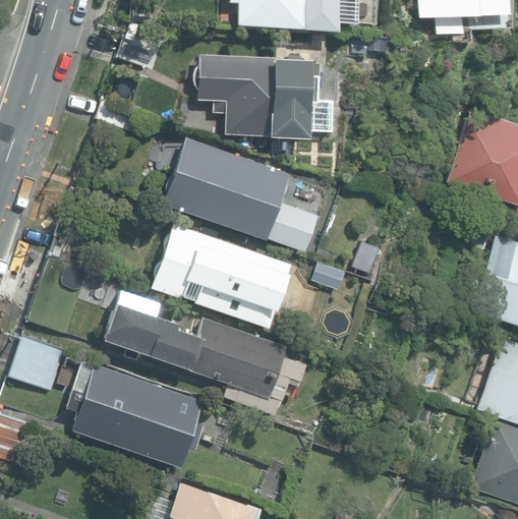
[(337,32),(338,0),(228,0),(228,3),(238,4),(237,25),(337,32)]
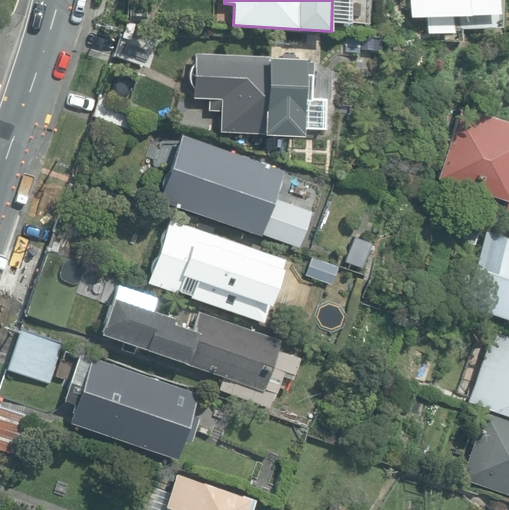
[(435,0),(437,17),(496,14),(494,0),(435,0)]
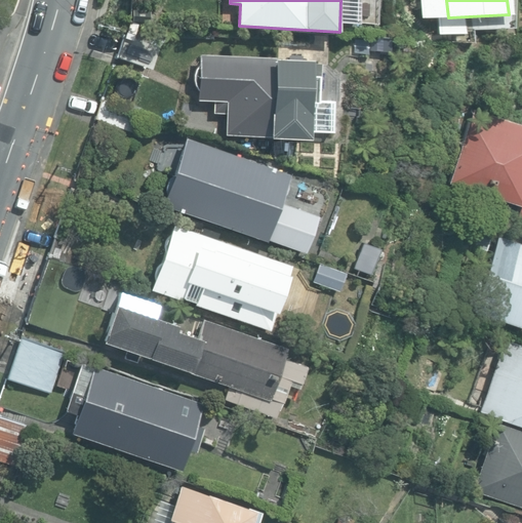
[(118,57),(156,71),(164,49),(126,36),(118,57)]
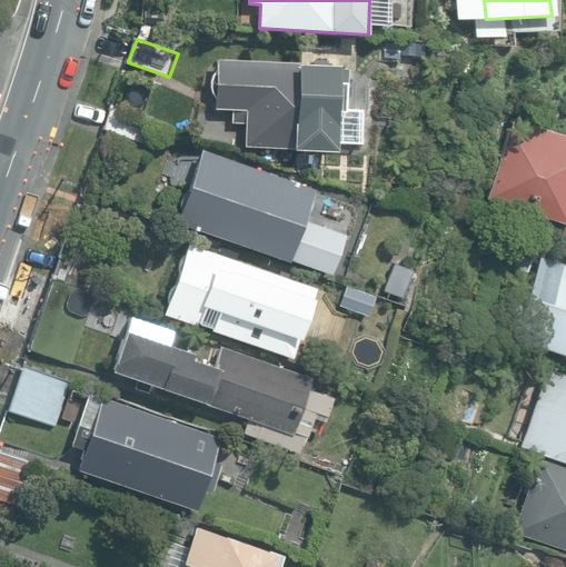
[(306,65),(218,59),(215,108),(235,109),(235,125),(248,125),(247,147),(336,151),(338,109),(348,109),(351,61),(337,60),(338,53),(307,52),(306,65)]
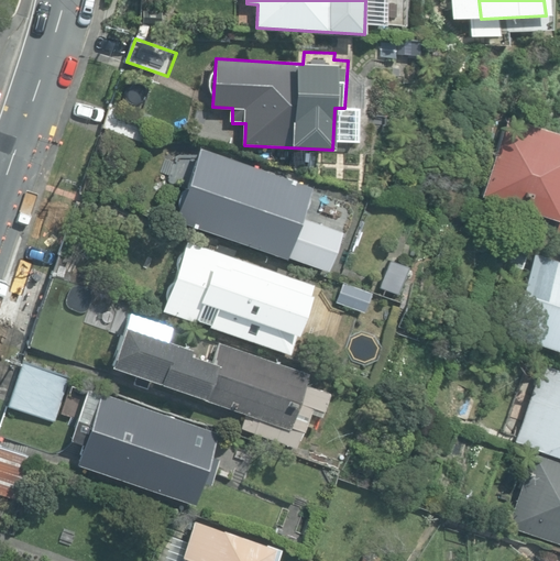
[(105,129),(140,141),(147,120),(111,107),(105,129)]
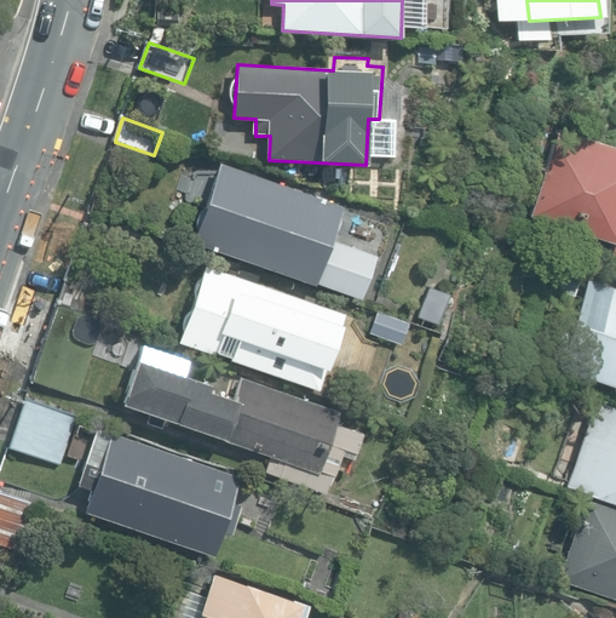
[(610,255),(615,256),(615,149),(592,143),(570,136),(557,132),(550,156),(531,218),(614,244),(610,255)]
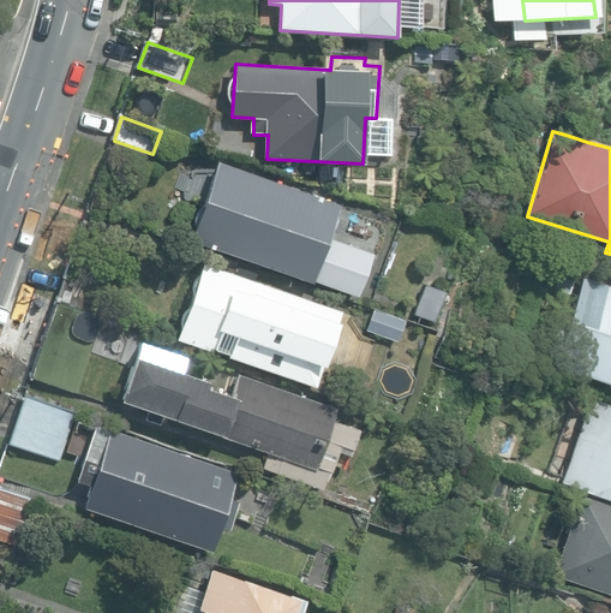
[(315,280),(328,285),(341,249),(328,244),(341,206),(217,162),(190,240),(313,285),(315,280)]
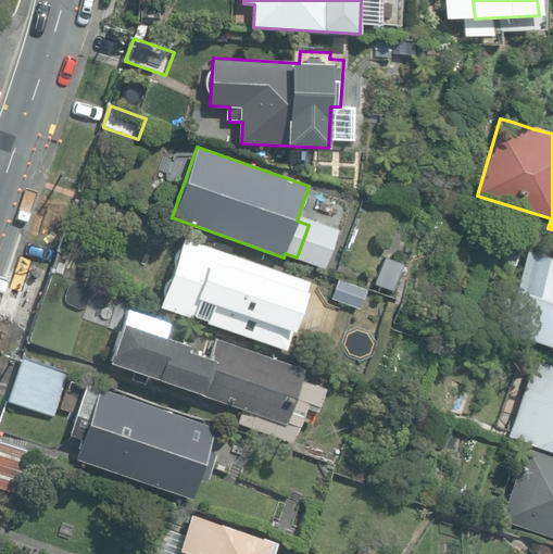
[(214,249),(184,239),(161,311),(287,351),(310,278),(234,254),(235,250),(216,244),(214,249)]
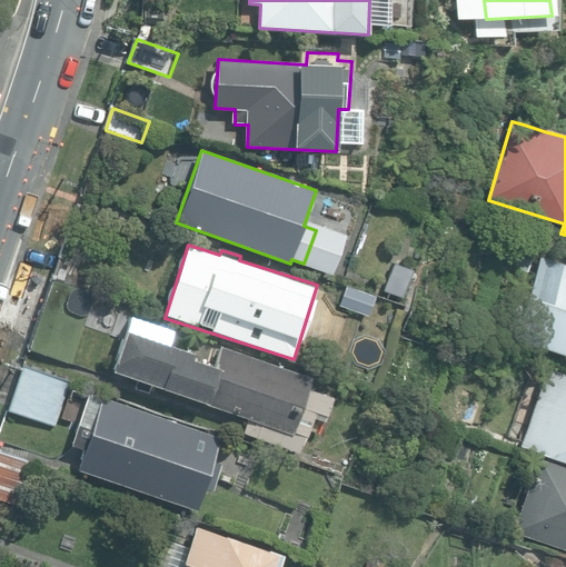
[(516,269),(528,274),(534,255),(522,251),(516,269)]
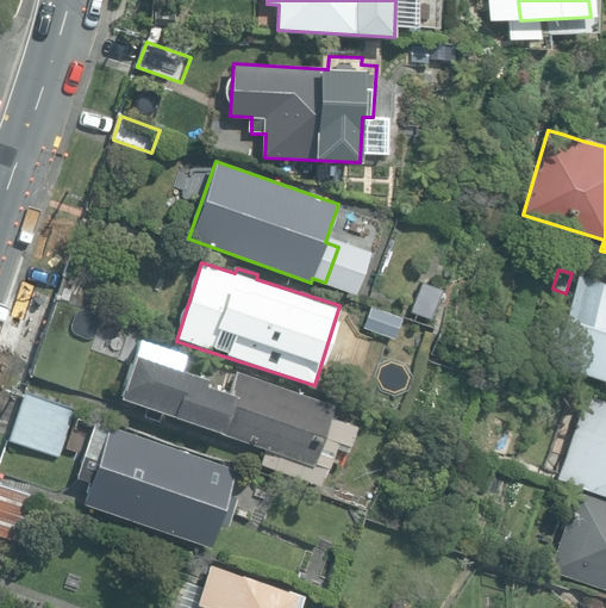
[(58,299),(106,316),(114,290),(68,273),(58,299)]
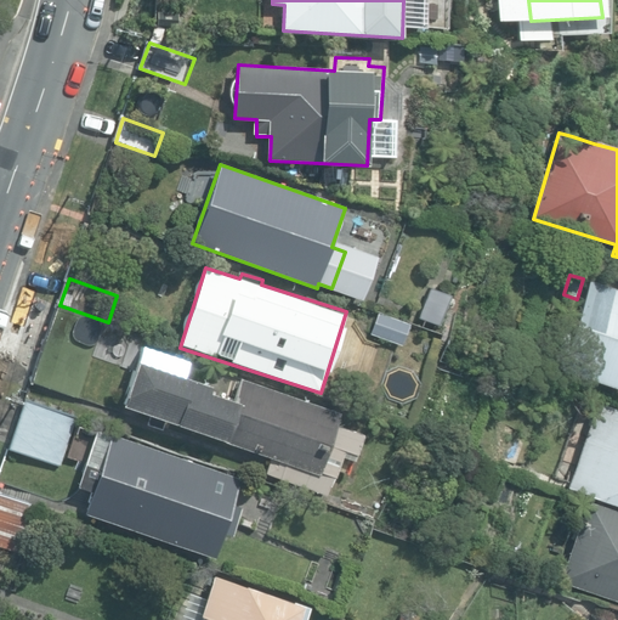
[(555,367),(617,388),(617,291),(591,282),(573,337),(566,334),(555,367)]
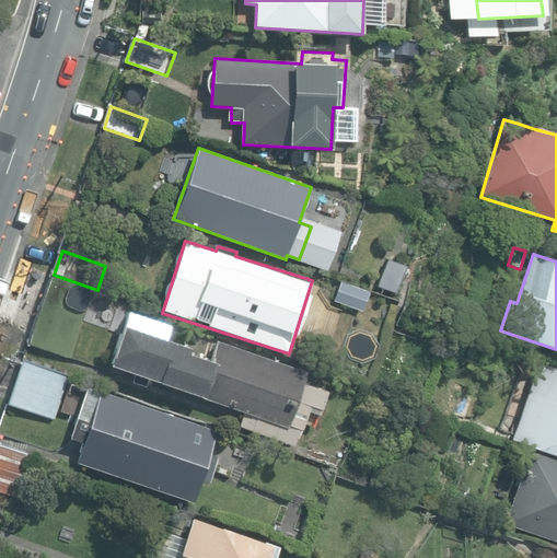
[(379,287),(396,292),(405,267),(387,262),(379,287)]
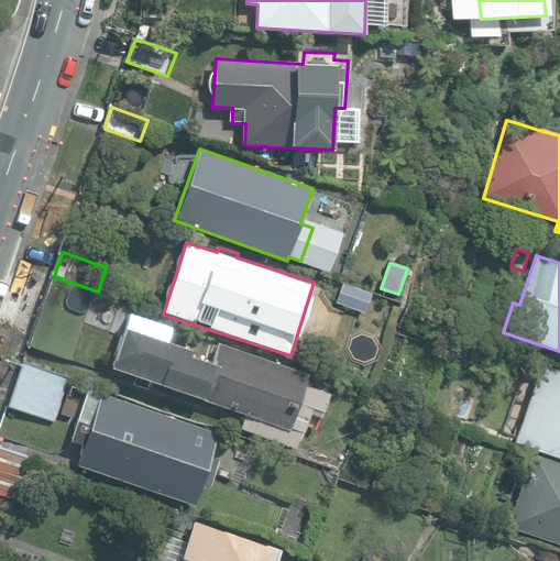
[(30,347),(74,362),(98,293),(54,277),(30,347)]
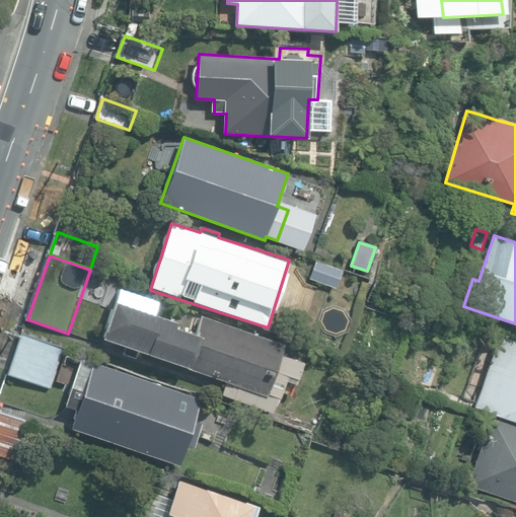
[(223,395),(274,414),(288,375),(297,378),(302,364),(280,356),(284,345),(202,316),(196,335),(175,327),(176,322),(147,312),(151,300),(120,290),(102,337),(188,367),(188,368),(228,382),(223,395)]
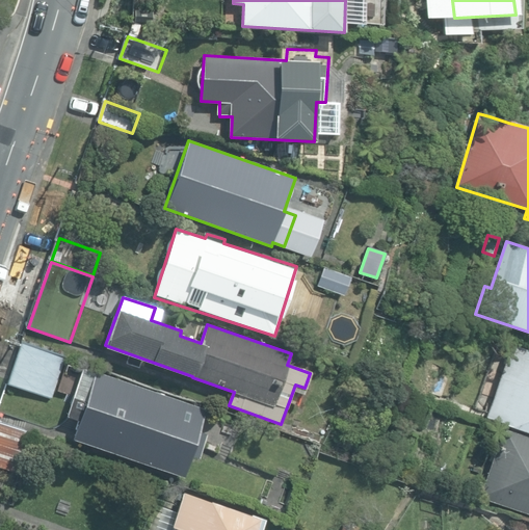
[(71,360),(23,343),(8,382),(56,400),(71,360)]
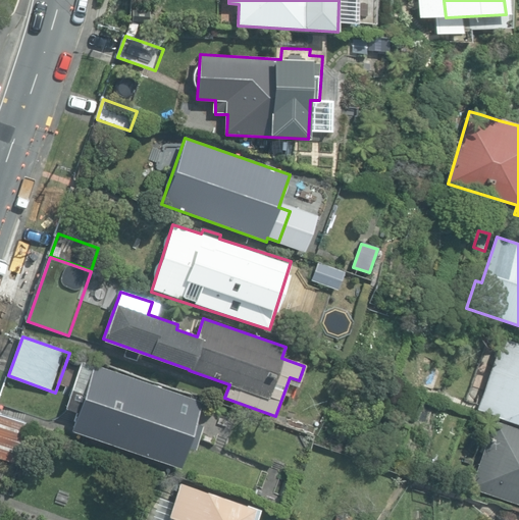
[(478,409),(518,422),(518,343),(504,338),(478,409)]
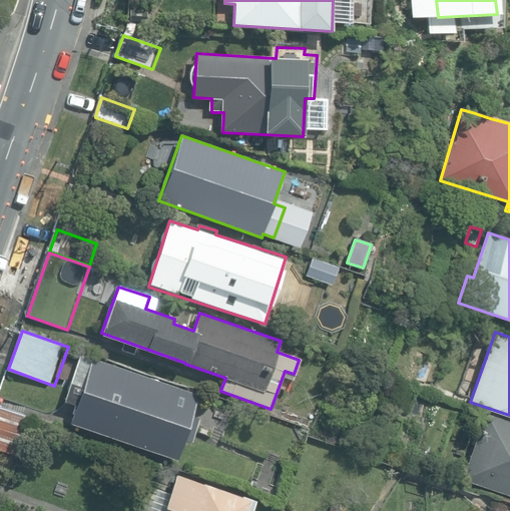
[(71,422),(177,460),(185,437),(190,439),(191,439),(192,438),(193,437),(194,437),(194,436),(195,436),(195,435),(195,434),(196,434),(196,433),(197,432),(197,431),(197,430),(197,429),(198,429),(198,428),(198,427),(198,426),(198,425),(198,424),(197,424),(197,423),(197,422),(197,421),(196,421),(196,420),(196,419),(195,419),(192,417),(199,396),(81,354),(64,401),(76,405),(71,422)]
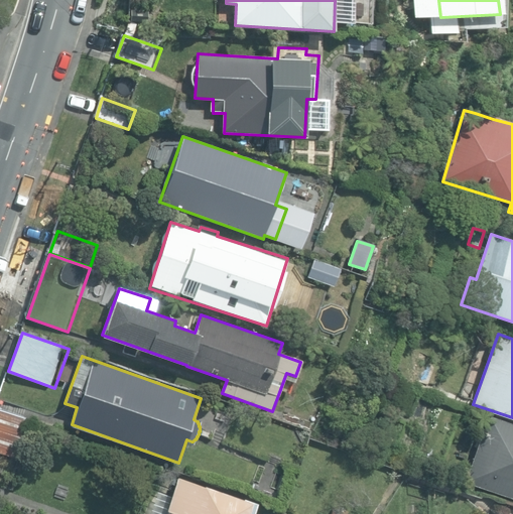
[(388,394),(402,399),(406,388),(392,383),(388,394)]
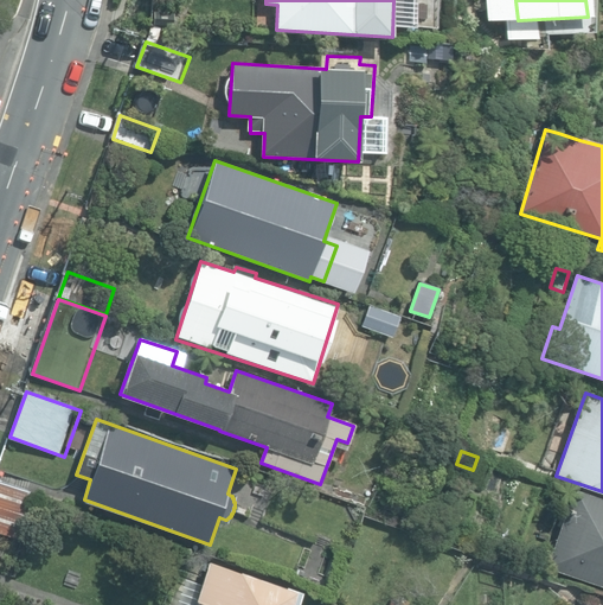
[(0,534),(24,542),(39,497),(0,483),(0,534)]
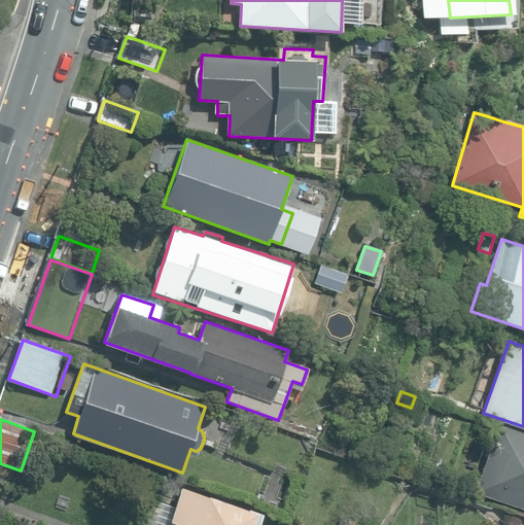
[(476,493),(523,509),(523,433),(498,425),(476,493)]
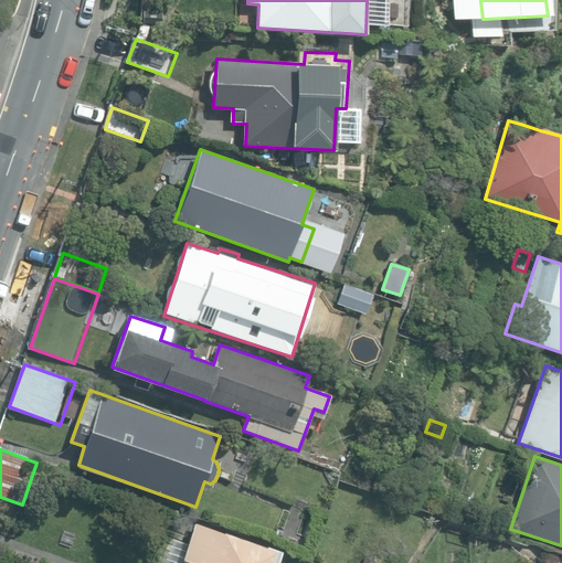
[(277,562),(282,551),(273,549),(192,521),(180,558),(183,559),(182,562),(277,562)]
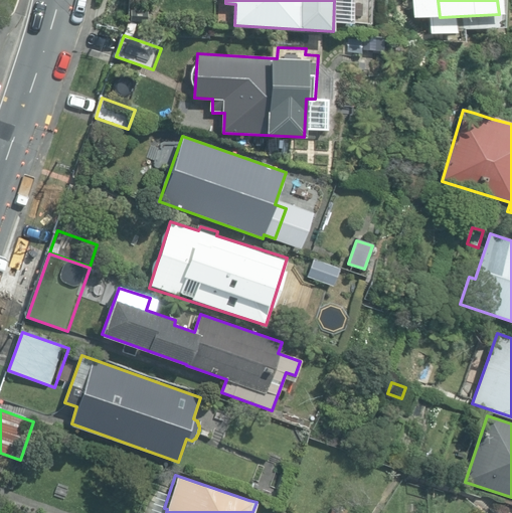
All buildings are outlined.
